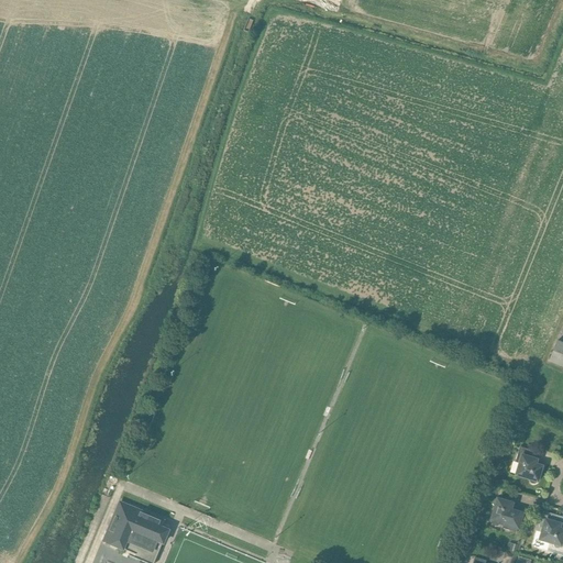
[(562,367),(562,343),(556,341),(548,361),(562,367)]
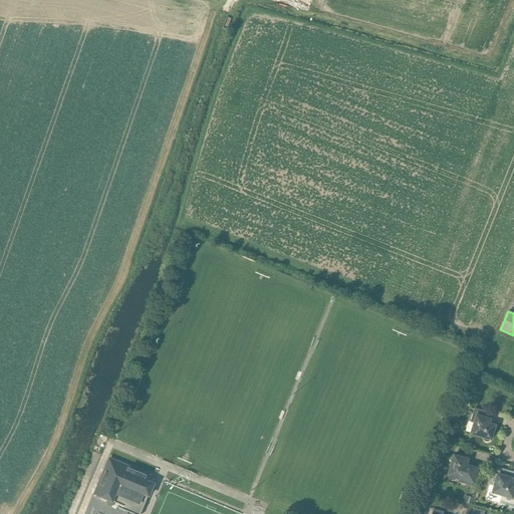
[(459,394),(456,404),(462,406),(464,399),(462,398),(463,395),(464,394),(462,393),(460,392),(459,394)]
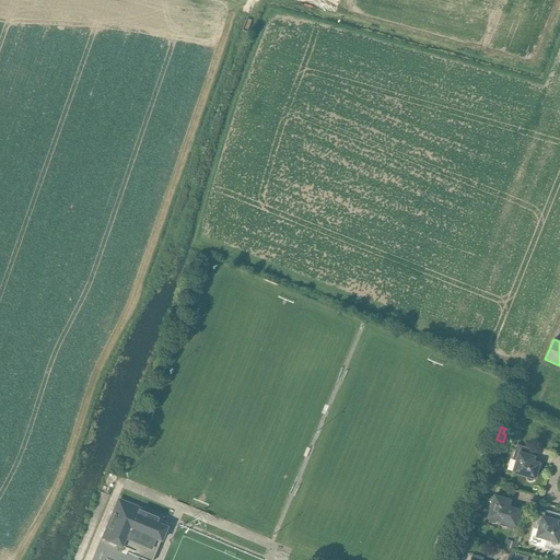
[(529,481),(532,481),(534,480),(534,479),(536,473),(538,464),(532,463),(535,451),(516,445),(512,459),(516,461),(513,473),(526,477),(526,478),(527,480),(528,481),(529,481)]
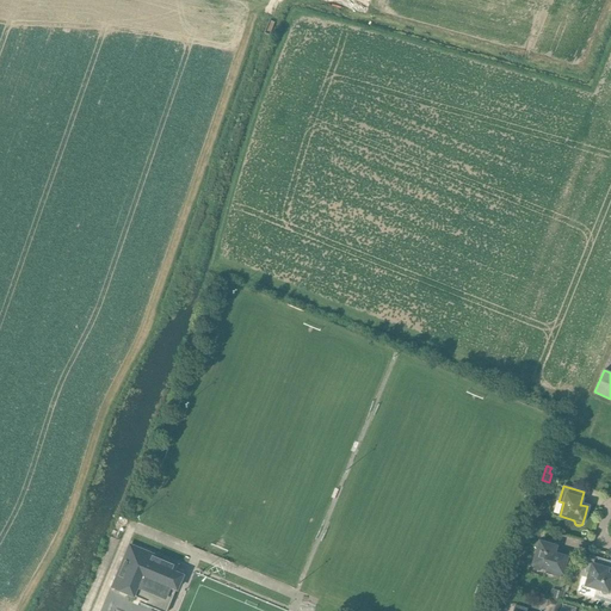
[(560,579),(566,557),(553,554),(555,547),(547,544),(547,543),(539,542),(537,542),(536,542),(535,544),(534,545),(534,548),(535,549),(537,550),(532,565),(545,569),(544,574),(560,579)]
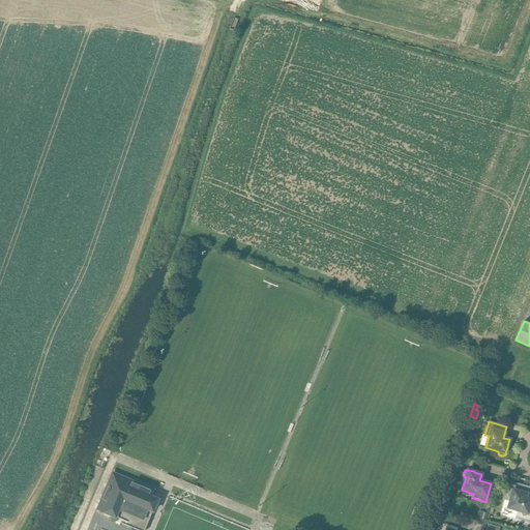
[(153,511),(155,506),(158,499),(151,496),(153,490),(112,473),(97,509),(116,518),(121,520),(120,523),(137,529),(144,529),(152,511),(153,511)]
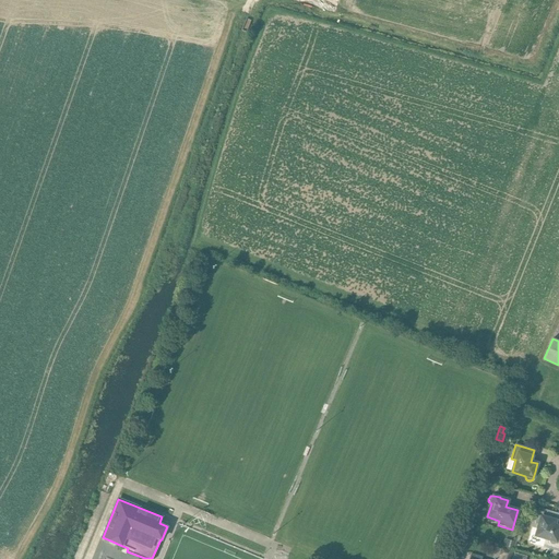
[(552,545),(555,545),(556,544),(557,542),(558,535),(558,532),(558,526),(554,525),(558,513),(538,508),(534,523),(538,524),(535,536),(548,539),(548,542),(549,543),(550,544),(552,545)]
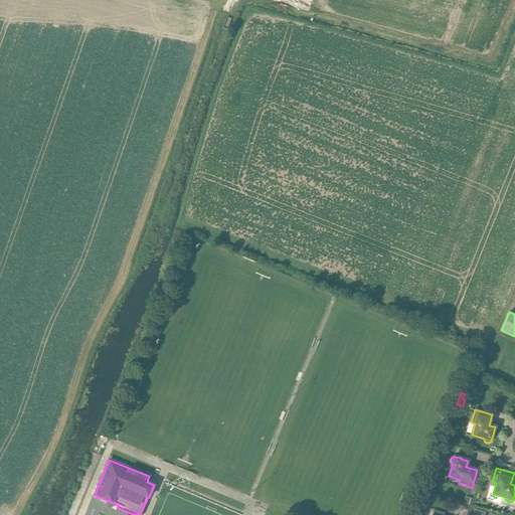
[(465,497),(463,503),(472,506),(474,499),(465,497)]
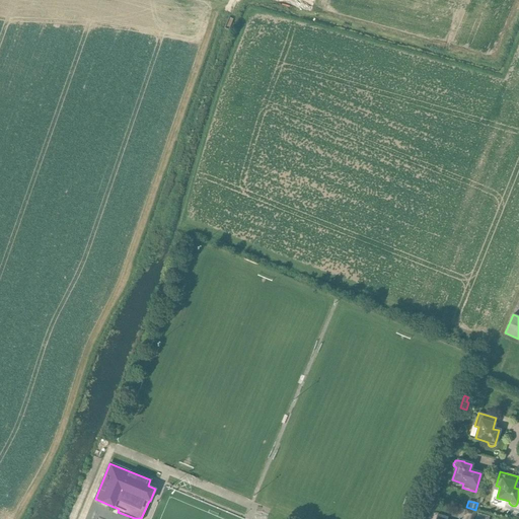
[(465,518),(473,518),(475,512),(465,509),(463,516),(466,517),(465,518)]
